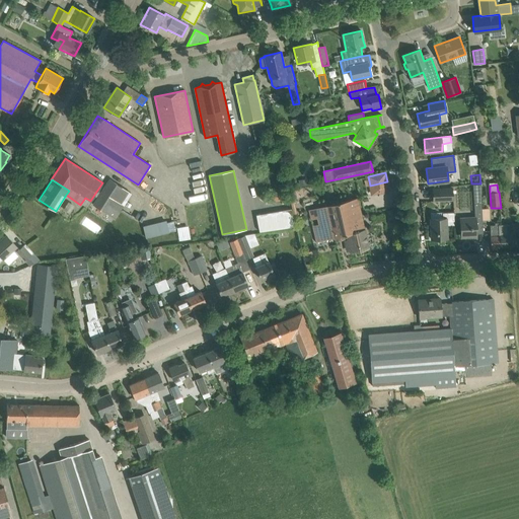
[(93,205),(105,213),(117,194),(105,187),(93,205)]
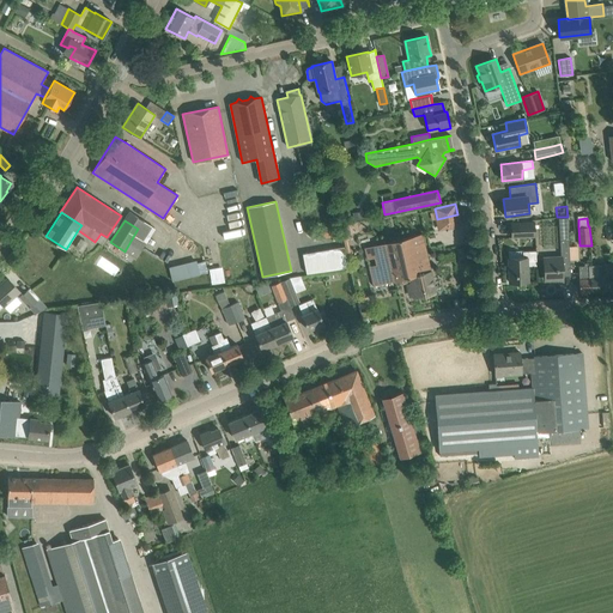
[(534,223),(511,224),(511,237),(535,236),(534,223)]
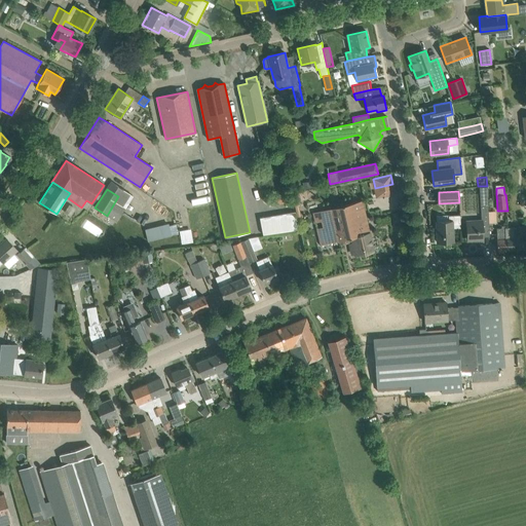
[(323,227),(316,229),(321,245),(351,237),(352,243),(349,245),(351,255),(355,254),(355,255),(373,251),(368,233),(369,233),(362,200),(312,213),(314,222),(322,220),(323,227)]
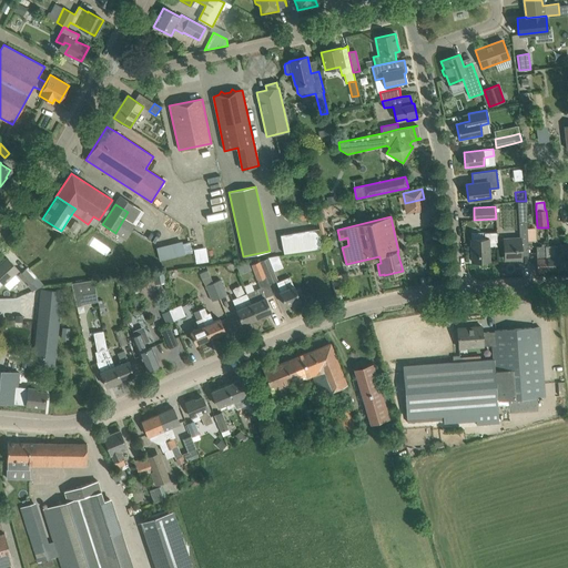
[(521,260),(521,256),(528,255),(528,244),(527,241),(527,229),(526,222),(518,222),(519,237),(504,240),(505,260),(521,260)]
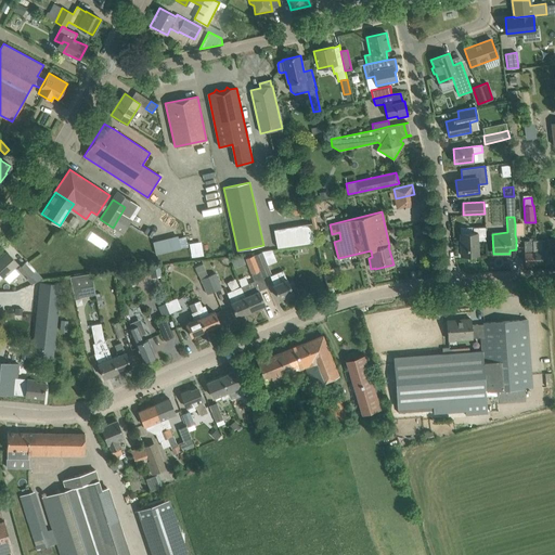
[(524,222),(515,223),(515,235),(524,234),(524,222)]
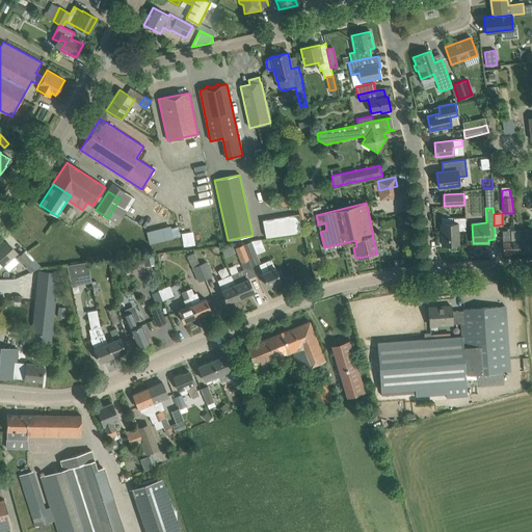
[(300,234),(297,216),(261,221),(264,240),(300,234)]
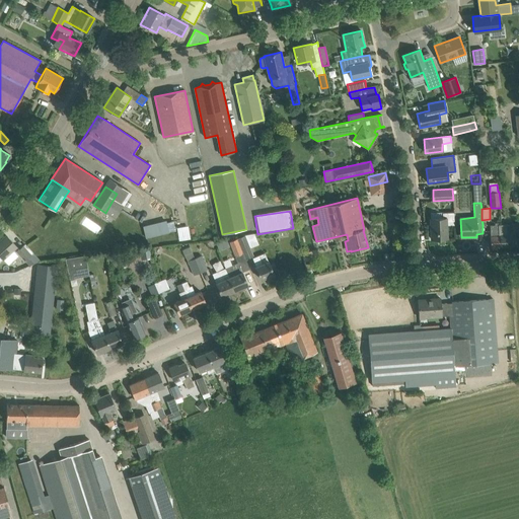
[(430,219),(431,237),(431,239),(447,238),(447,225),(454,225),(454,212),(443,213),(443,218),(430,219)]
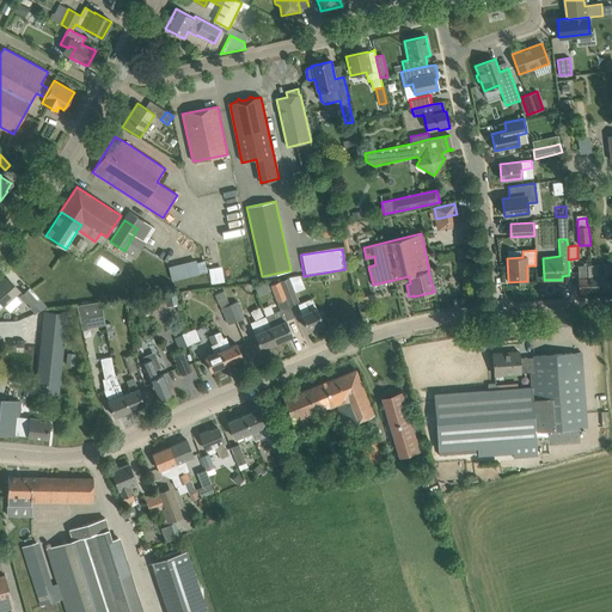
[(199,277),(196,263),(166,268),(170,283),(199,277)]
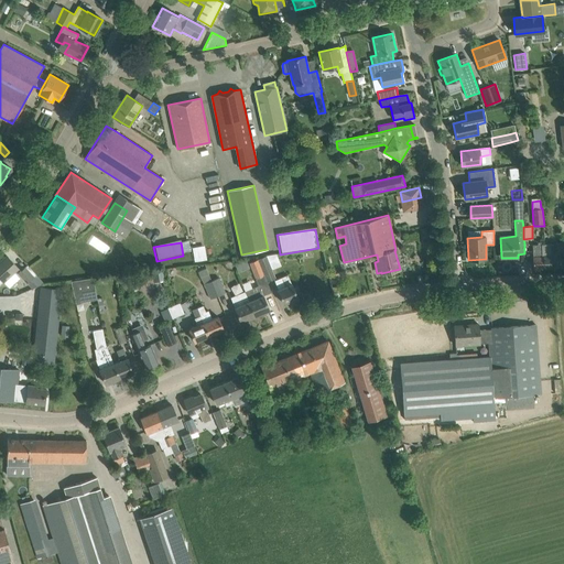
[(543,268),(542,245),(541,245),(541,242),(538,242),(538,245),(532,245),(533,258),(533,269),(543,269),(543,268)]
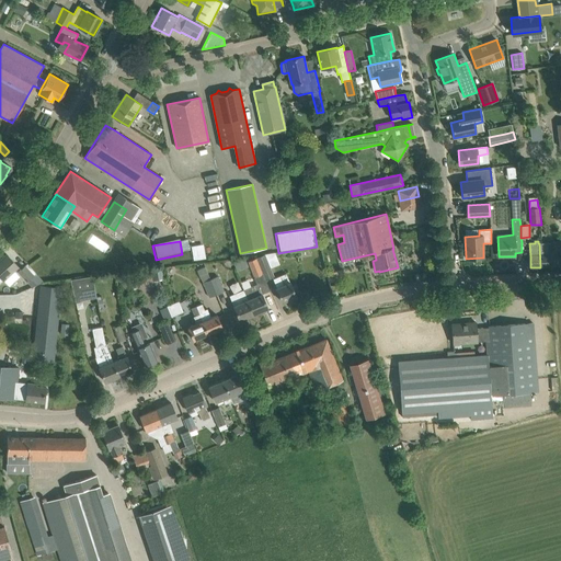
[(552,242),(539,243),(540,266),(559,265),(559,254),(560,253),(560,241),(552,242)]
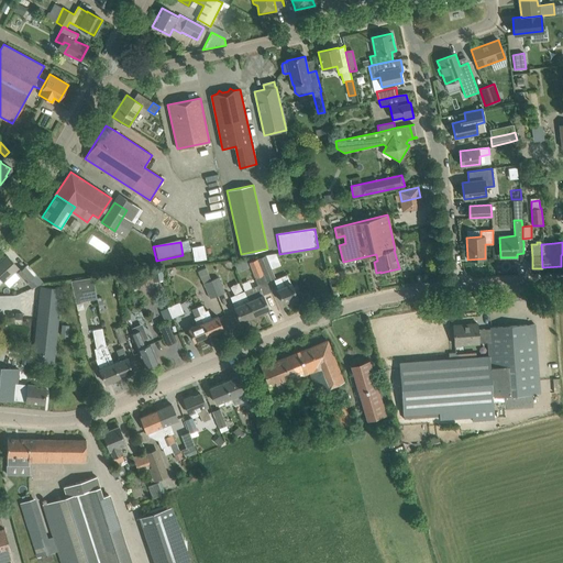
[(202,246),(190,249),(192,264),(205,262),(202,246)]
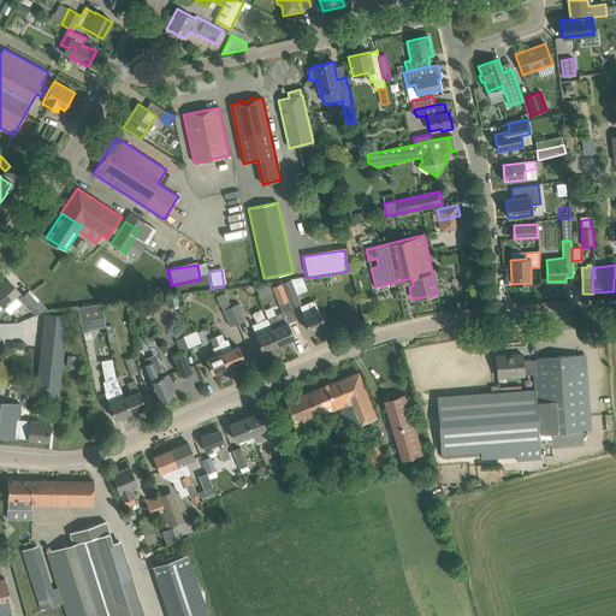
[(0,286),(0,309),(4,307),(19,292),(16,289),(7,279),(7,280),(1,286),(0,288),(0,286)]
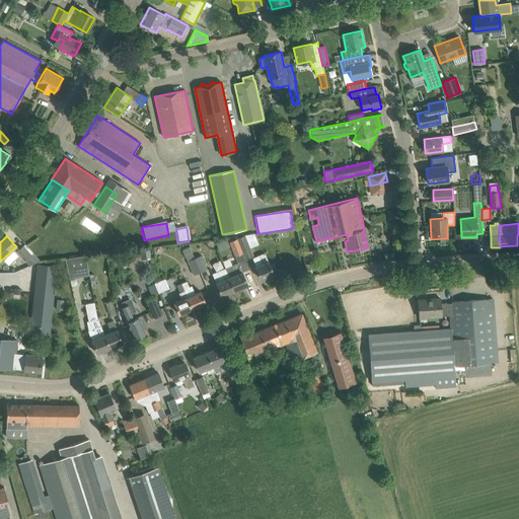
[(237,239),(245,258),(253,255),(244,236),(237,239)]
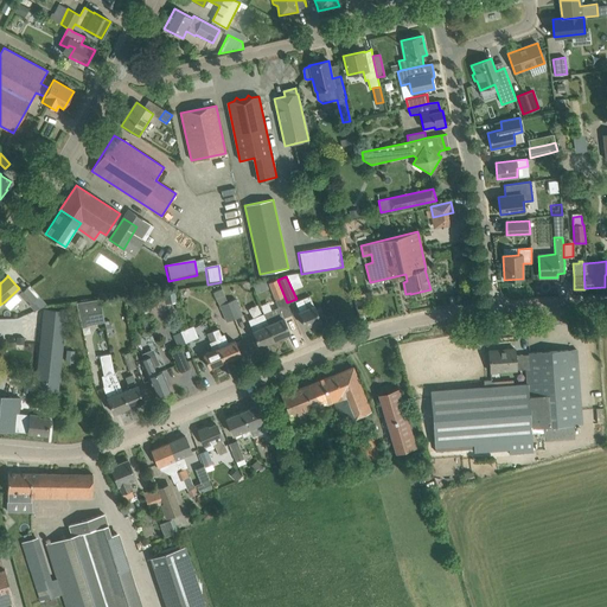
[(278,280),(269,283),(275,300),(283,296),(278,280)]
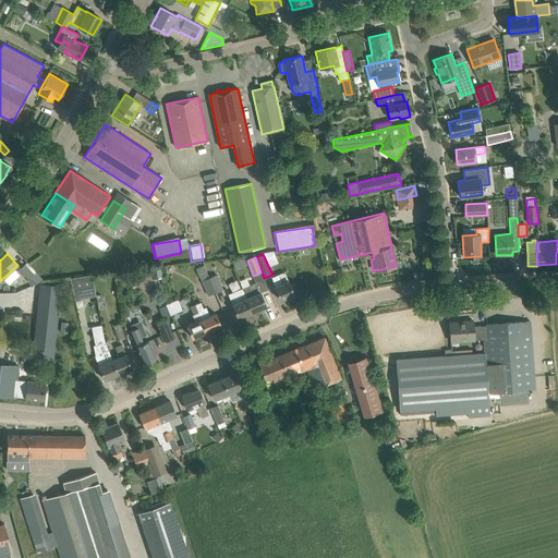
[(19,270),(26,280),(32,286),(44,280),(36,273),(34,274),(25,264),(19,270)]
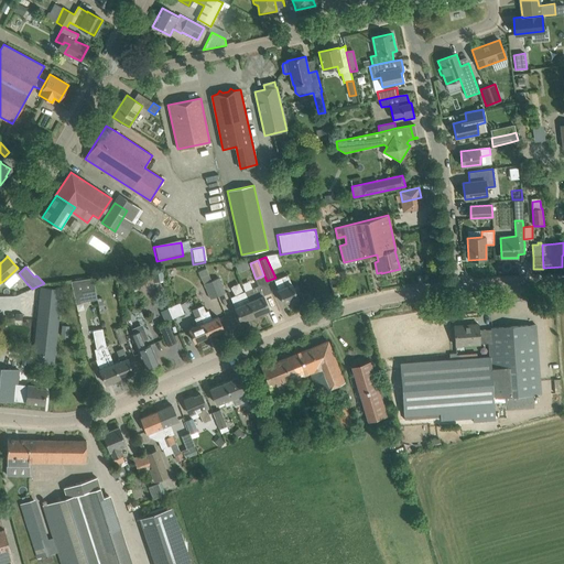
[(217,295),(212,281),(206,269),(199,271),(210,299),(217,295)]
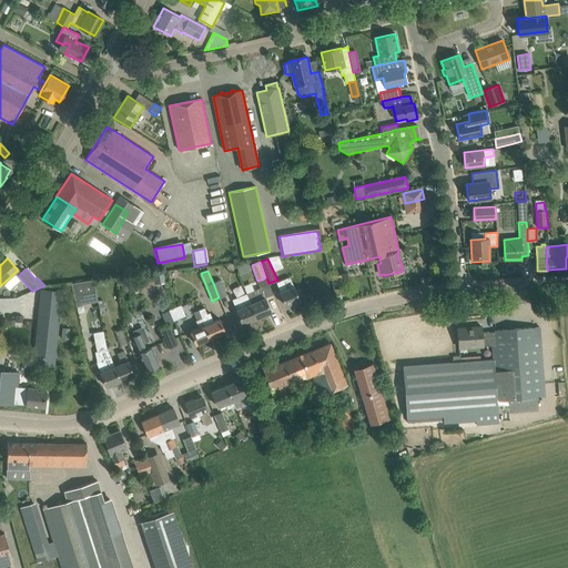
[(290,277),(283,280),(286,288),(280,292),(285,306),(300,300),(290,277)]
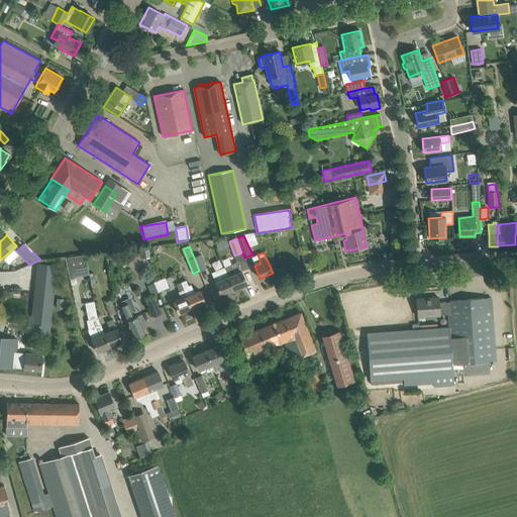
[(88,274),(85,254),(65,257),(69,278),(88,274)]
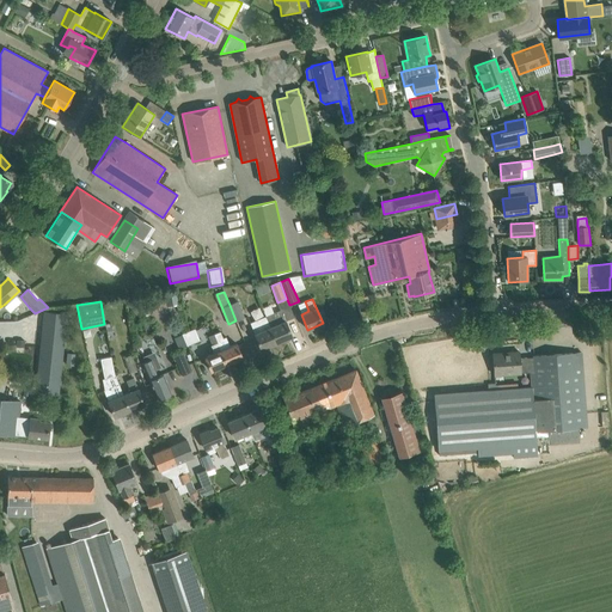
[(238,301),(230,305),(236,320),(244,317),(238,301)]
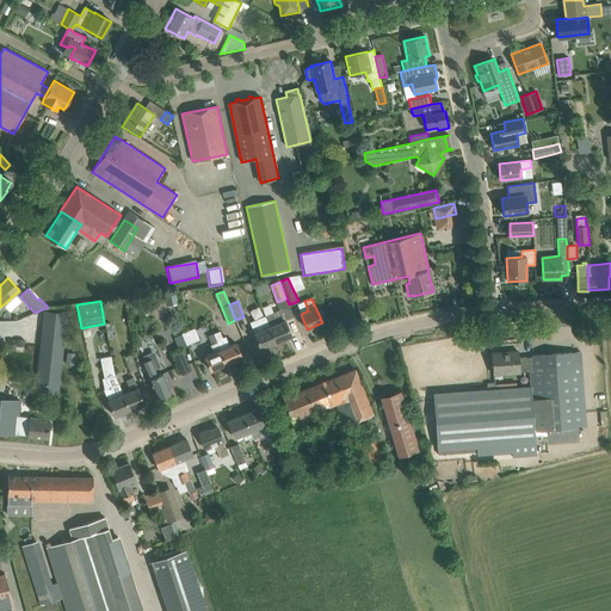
[(272,313),(265,316),(270,327),(276,343),(291,335),(287,325),(285,320),(281,309),(272,313)]
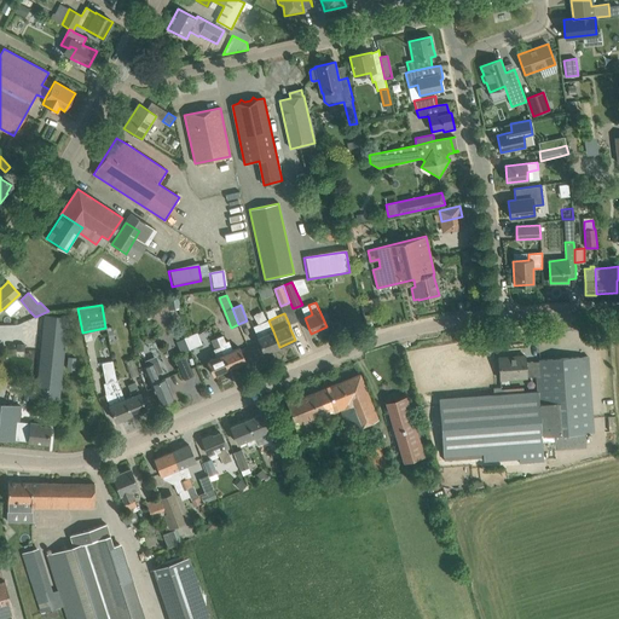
[(44,316),(36,395),(59,398),(67,318),(44,316)]
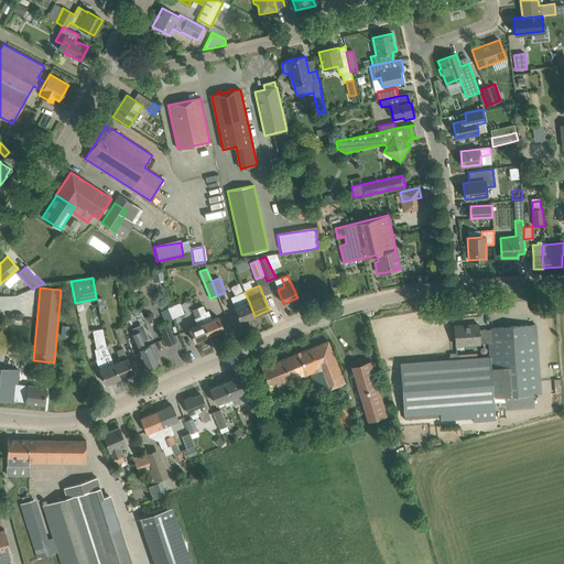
[(238,294),(230,297),(237,312),(240,322),(255,316),(249,302),(245,292),(238,294)]
